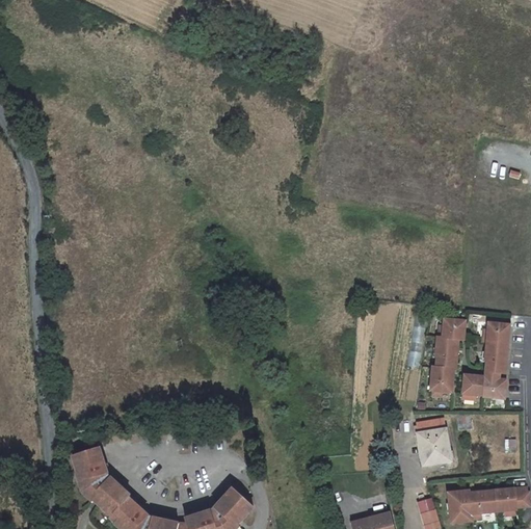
[(417,364),(426,315),(415,313),(405,362),(417,364)]
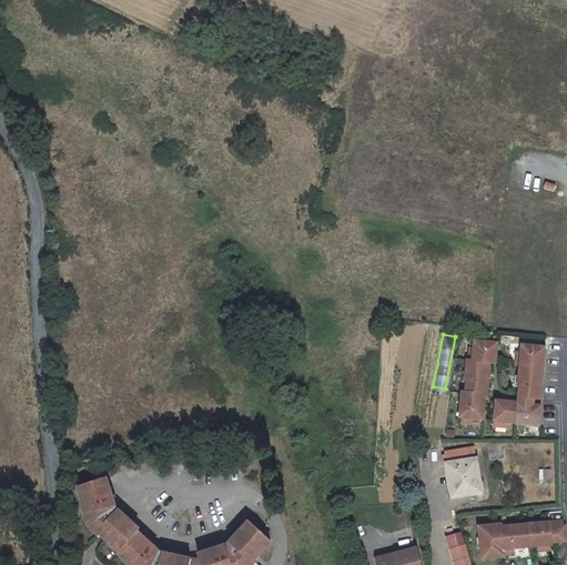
[(484,376),(486,360),(489,360),(495,360),(497,340),(474,338),(474,345),(473,353),(469,353),(468,357),(466,357),(465,371),(467,372),(466,390),(462,390),(461,414),(462,414),(469,415),(483,416),(484,392),(486,392),(488,377),(484,376)]
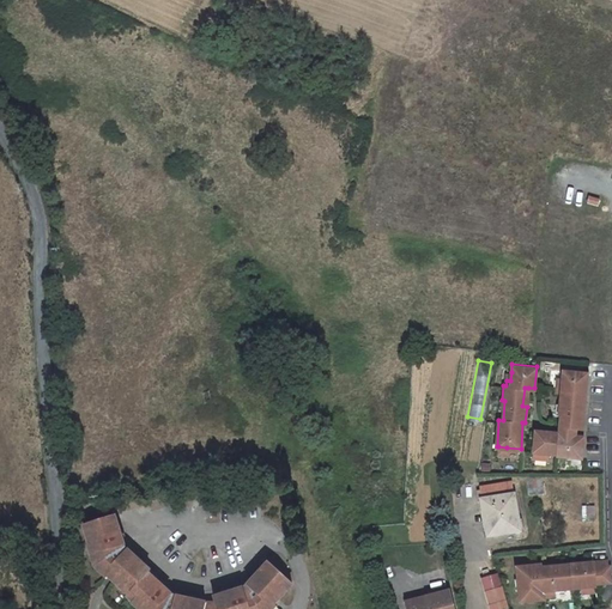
[(586,393),(587,371),(563,369),(562,377),(562,385),(557,384),(556,390),(561,390),(559,403),(562,405),(564,405),(563,412),(561,412),(559,426),(576,427),(582,427),(583,408),(580,408),(581,393),(586,393)]
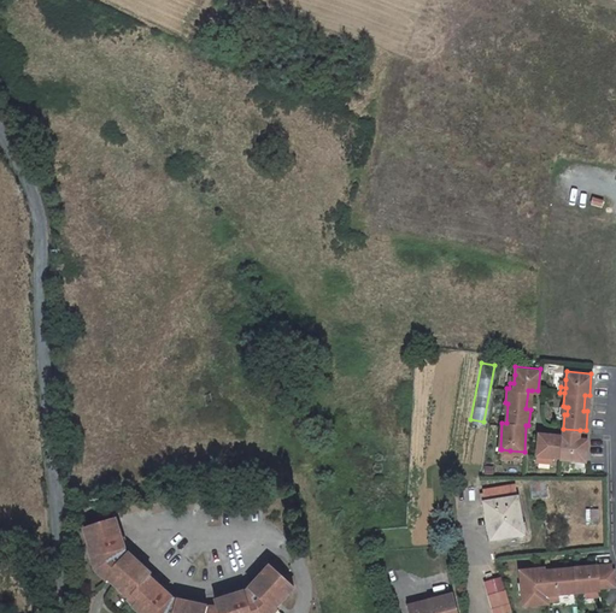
[(563,434),(538,431),(535,459),(541,459),(541,454),(550,455),(559,455),(559,457),(585,459),(586,437),(579,436),(562,435),(563,434)]
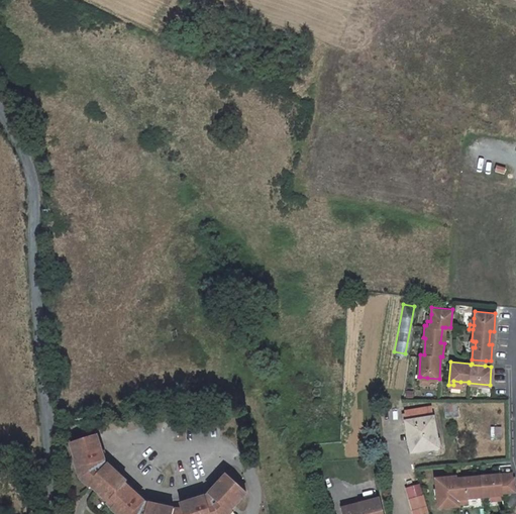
[(454,414),(452,399),(444,400),(446,415),(454,414)]
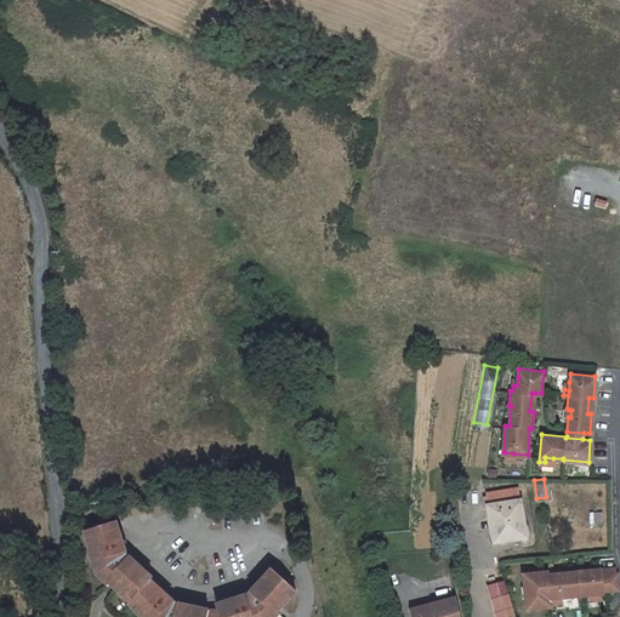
[(527,535),(518,486),(485,491),(489,515),(493,514),(498,540),(527,535)]
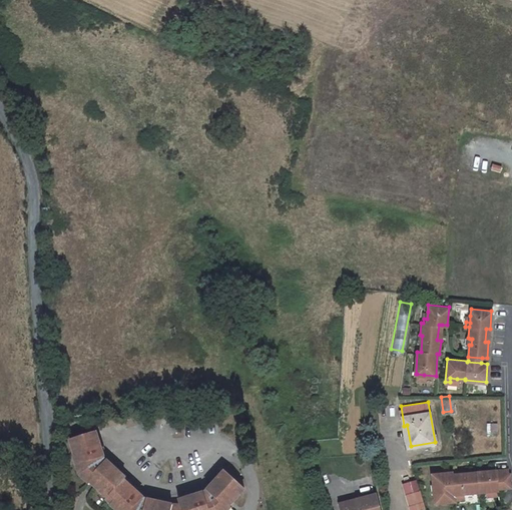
[(496,433),(496,422),(488,422),(488,433),(496,433)]
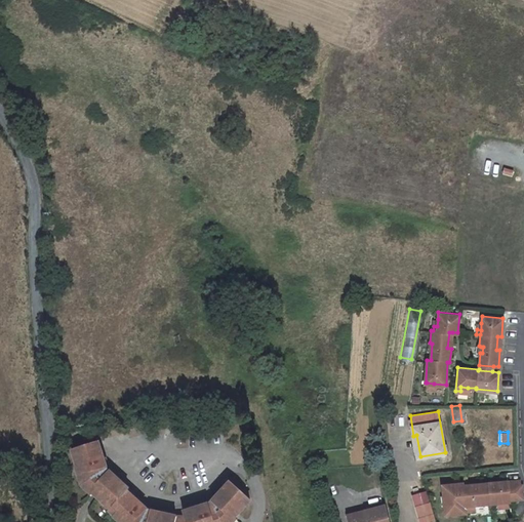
[(146,507),(126,489),(127,487),(108,469),(105,465),(106,465),(97,439),(77,446),(80,452),(74,454),(83,483),(92,491),(97,485),(101,489),(95,494),(105,503),(109,497),(114,503),(112,505),(117,509),(113,514),(121,521),(229,521),(233,518),(227,513),(231,510),(236,514),(246,504),(241,499),(246,494),(231,480),(212,499),(208,503),(183,511),(184,515),(175,515),(150,509),(145,508),(146,507)]
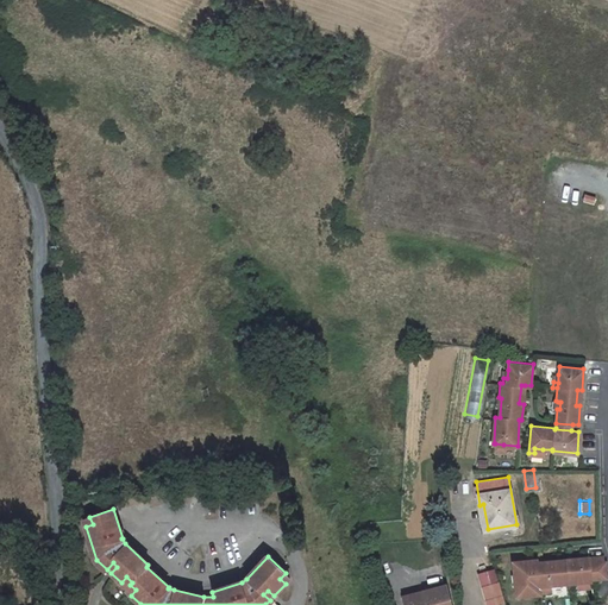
[(547,566),(539,567),(539,562),(514,565),(514,573),(519,573),(519,583),(515,583),(516,596),(540,593),(540,588),(540,584),(550,583),(578,581),(591,580),(591,578),(607,577),(606,560),(603,560),(590,561),(547,565),(547,566)]
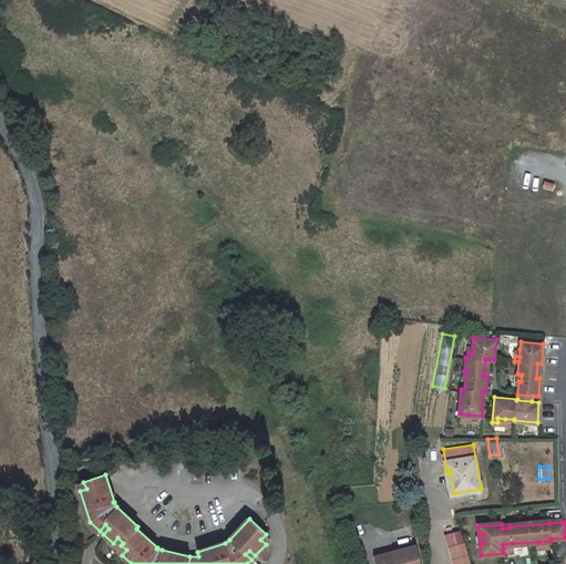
[(109,529),(105,524),(100,531),(103,534),(109,529)]
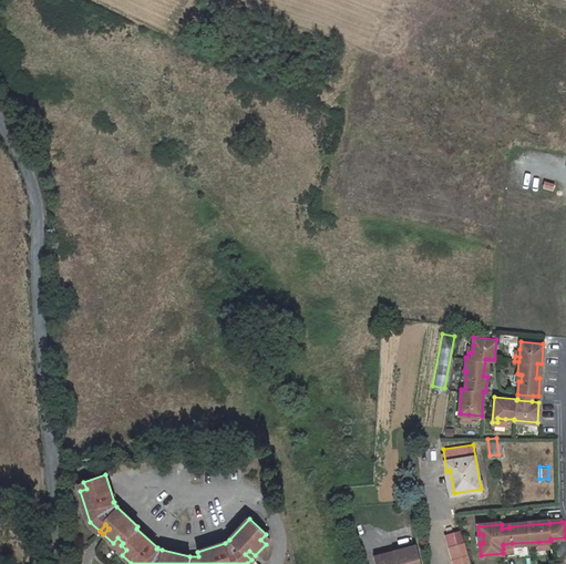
[(270,539),(266,534),(260,540),(266,544),(270,539)]
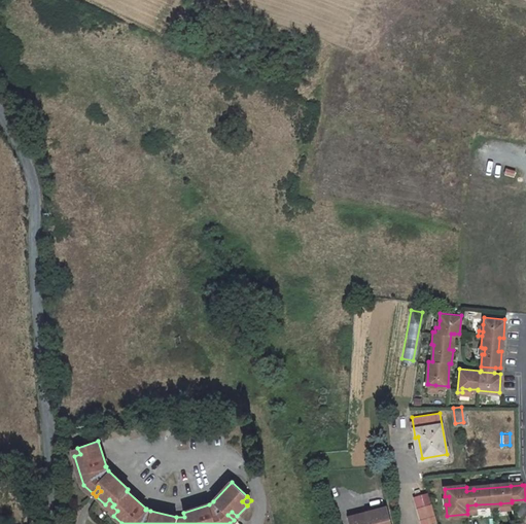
[(114,504),(109,499),(105,504),(110,509),(112,507),(114,504)]
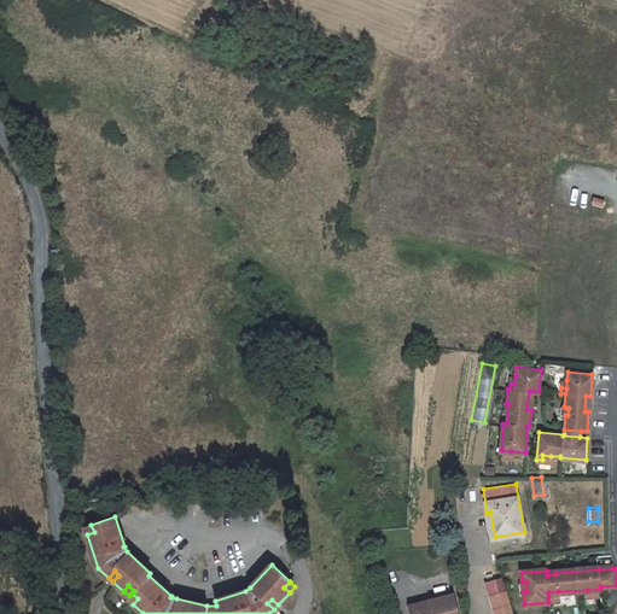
[(510,602),(506,589),(489,594),(494,607),(510,602)]
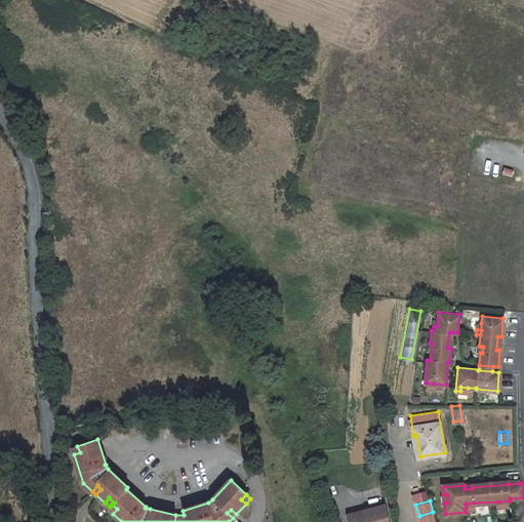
[(389,521),(384,504),(348,514),(349,521),(389,521)]
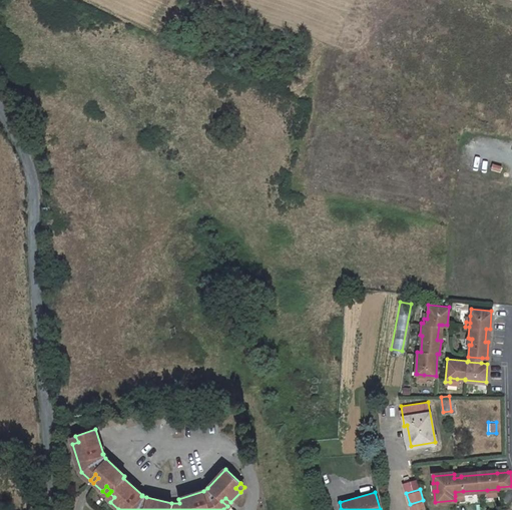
[(114,497),(109,493),(107,495),(105,498),(110,502),(114,497)]
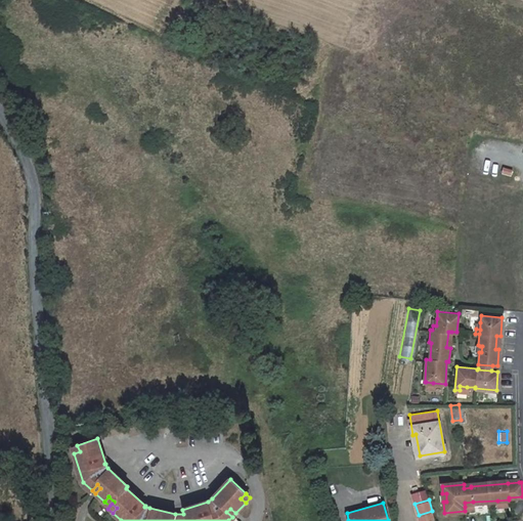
[(235,513),(230,509),(226,512),(232,517),(235,513)]
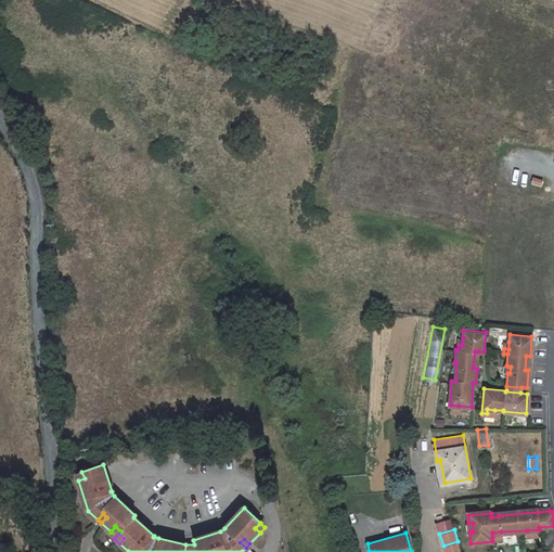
[(461,551),(458,541),(443,546),(445,551),(461,551)]
